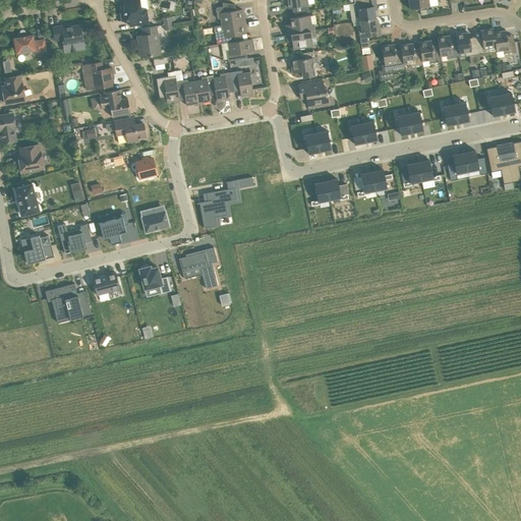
[(123,0),(124,5),(120,5),(123,20),(129,19),(130,26),(148,23),(146,9),(140,10),(138,0),(123,0)]
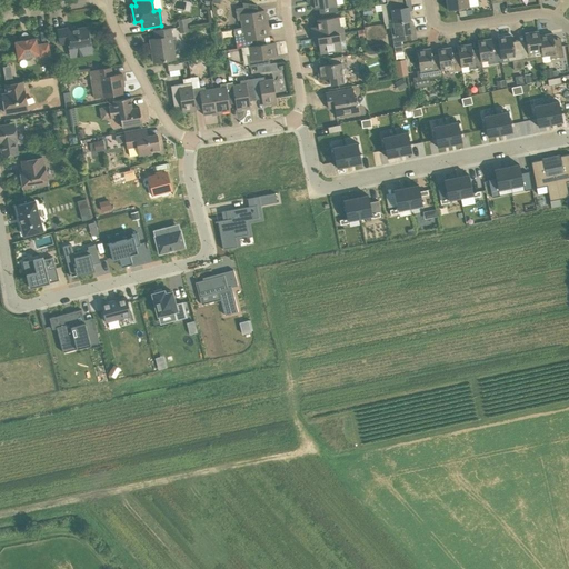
[(393,22),(410,19),(408,7),(411,6),(410,0),(406,0),(387,3),(381,5),(385,23),(393,22)]
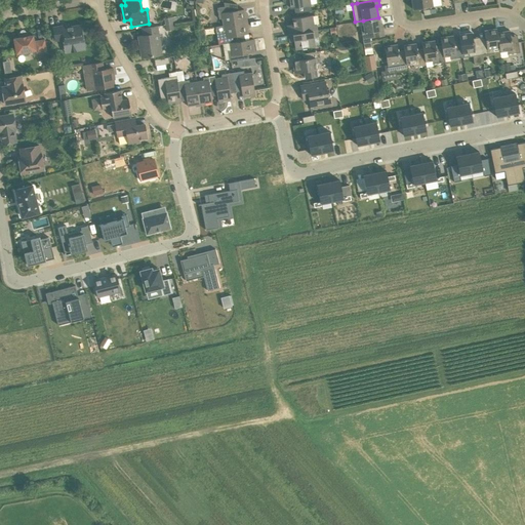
[(411,0),(413,9),(433,6),(432,0),(411,0)]
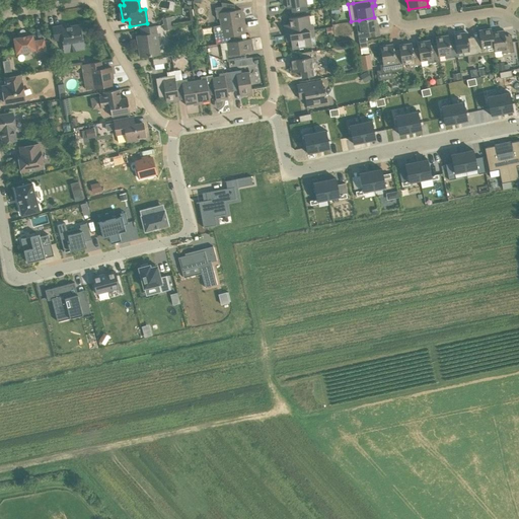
[(241,9),(235,10),(234,4),(221,2),(222,6),(215,7),(217,18),(220,18),(221,25),(243,21),(241,9)]
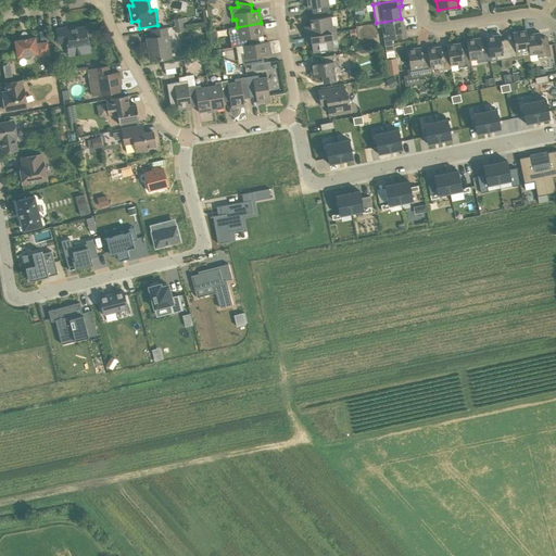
[(330,11),(329,5),(312,9),(313,14),(330,11)]
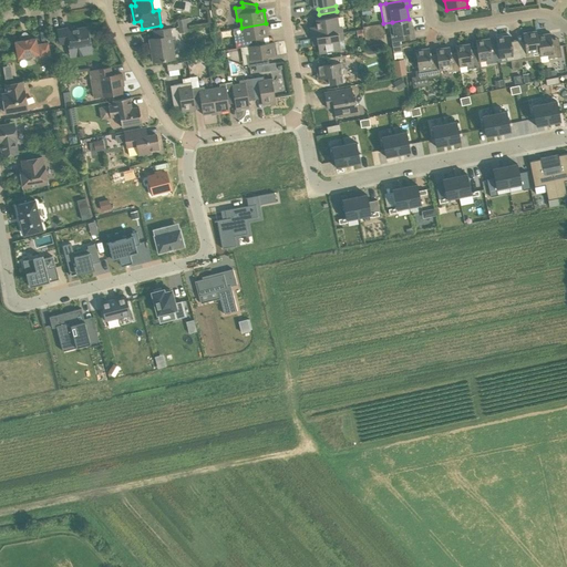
[(342,27),(339,27),(338,17),(316,20),(317,27),(310,28),(311,38),(343,33),(342,27)]
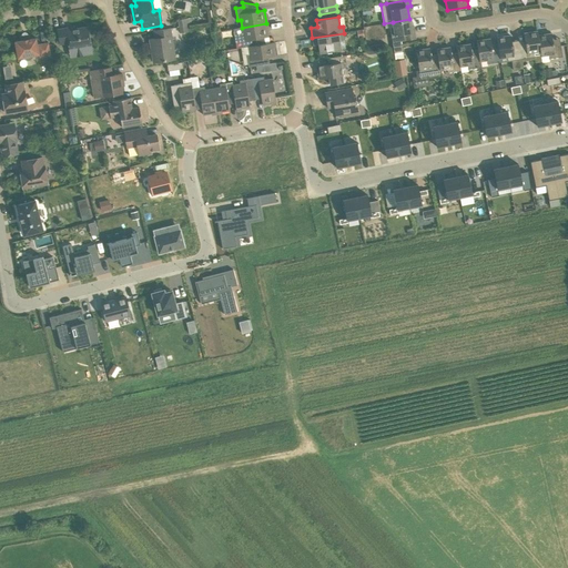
[(409,19),(393,22),(393,27),(391,28),(394,53),(403,52),(401,41),(416,39),(415,32),(412,32),(409,19)]
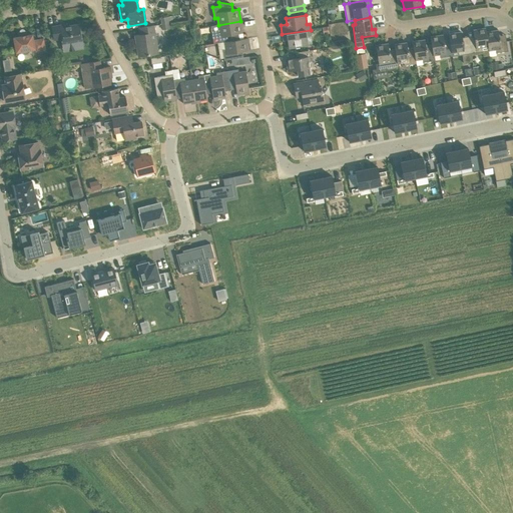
[(218,25),(210,26),(213,44),(217,43),(218,43),(224,42),(225,42),(239,39),(238,34),(242,33),(240,21),(218,25)]
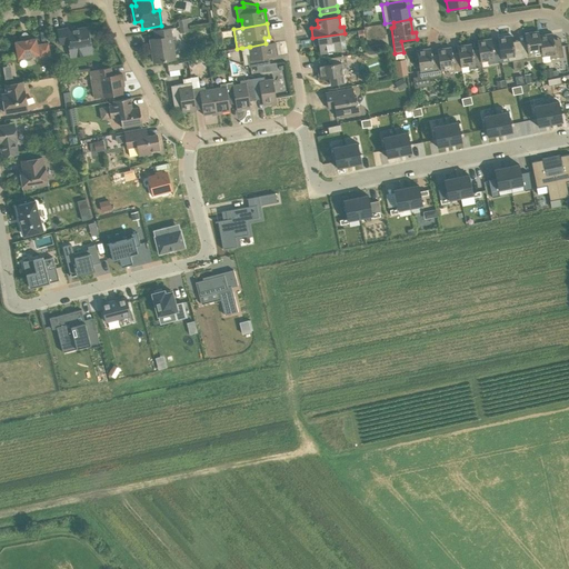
[(88,27),(67,30),(67,28),(58,30),(60,43),(68,42),(70,50),(91,46),(88,27)]
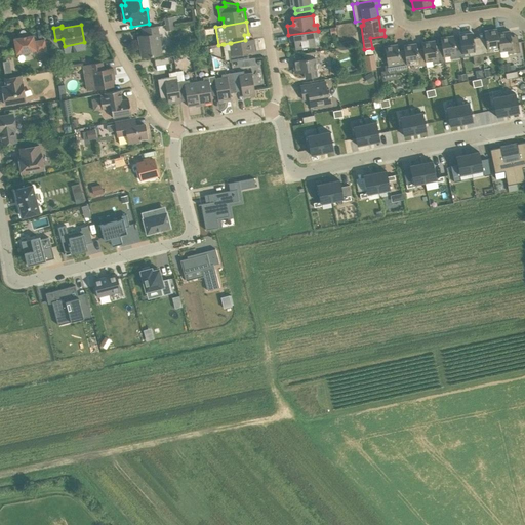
[(157,27),(142,29),(143,36),(138,36),(142,57),(162,54),(157,27)]
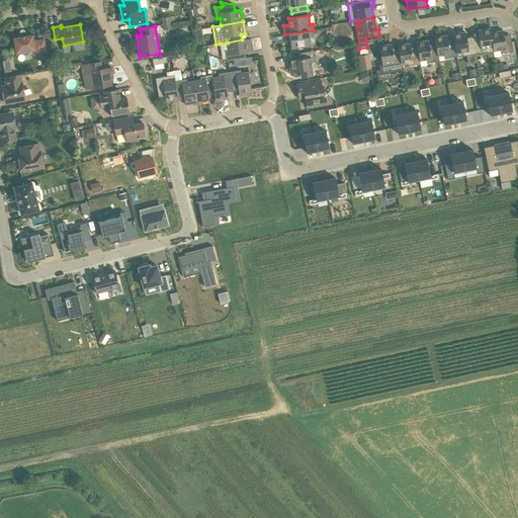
[(480,42),(473,44),(476,54),(488,52),(488,48),(493,48),(494,48),(491,32),(491,28),(478,30),(480,42)]
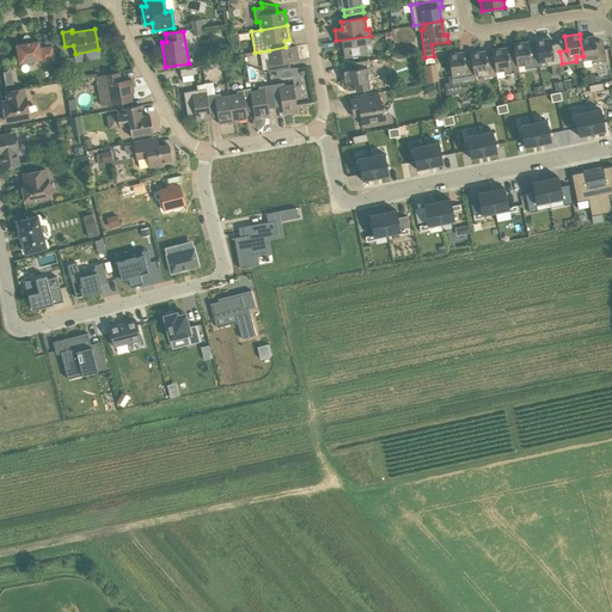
[(337,49),(343,48),(344,57),(368,54),(367,44),(372,43),(371,36),(336,41),(337,49)]
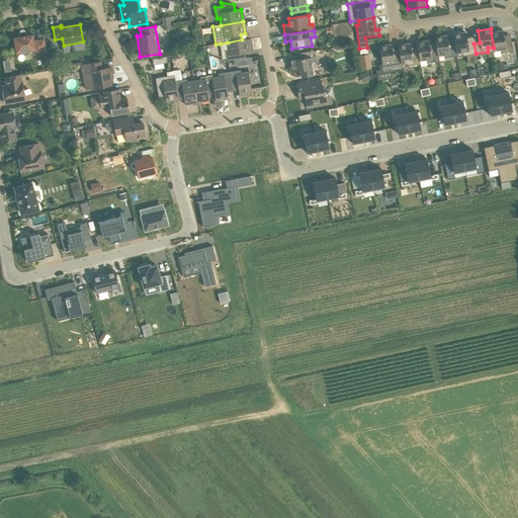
[(497,31),(491,32),(494,48),(493,48),(494,51),(500,50),(501,54),(513,52),(512,41),(505,44),(503,30),(497,31)]
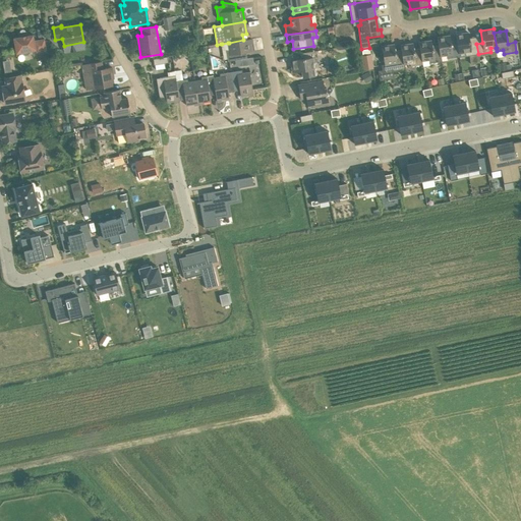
[(45,39),(35,41),(34,35),(29,36),(27,32),(18,34),(18,37),(13,38),(16,54),(36,50),(37,53),(47,51),(45,39)]
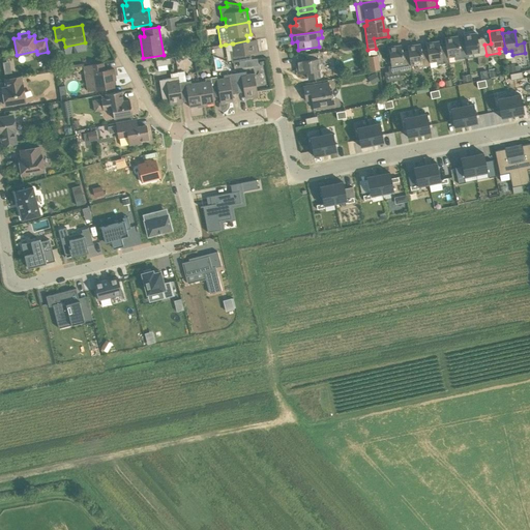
[(476,33),(464,35),(464,40),(467,54),(474,53),(474,57),(478,56),(479,65),(488,64),(487,55),(484,45),(478,46),(476,33)]
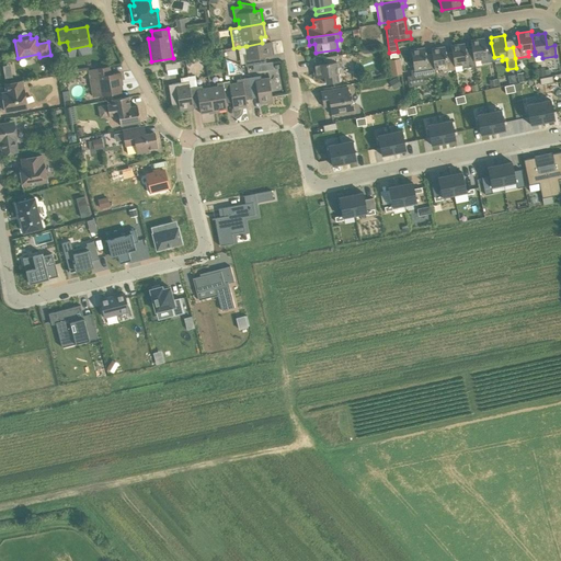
[(485,44),(484,38),(471,39),(472,48),(471,48),(473,60),(474,60),(482,59),(482,64),(494,63),(494,57),(491,43),(485,44)]
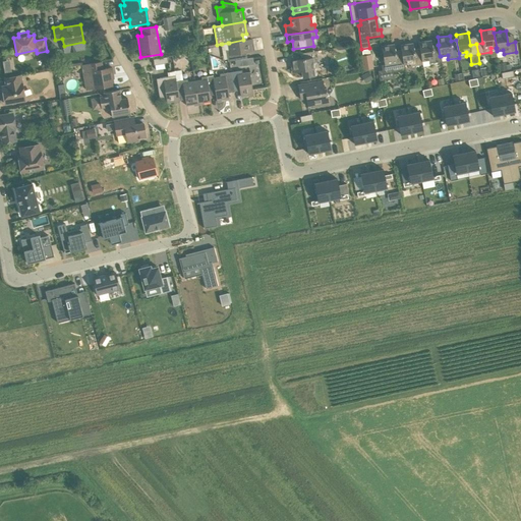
[(229,50),(226,50),(228,61),(235,60),(241,59),(247,58),(246,53),(252,52),(250,39),(229,43),(228,43),(229,50)]
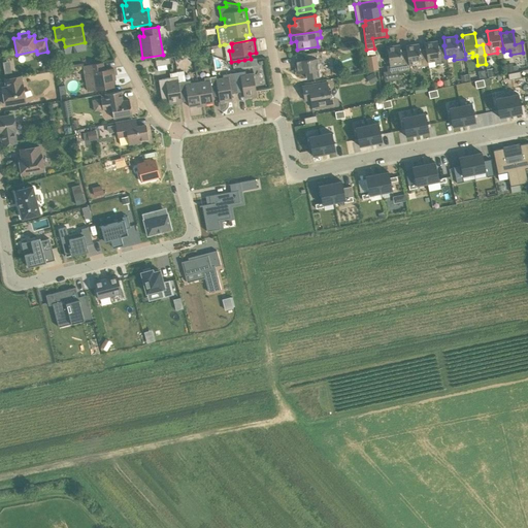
[(443,45),(438,46),(437,40),(425,42),(425,48),(426,48),(428,62),(434,61),(435,65),(448,63),(447,57),(446,57),(443,45)]
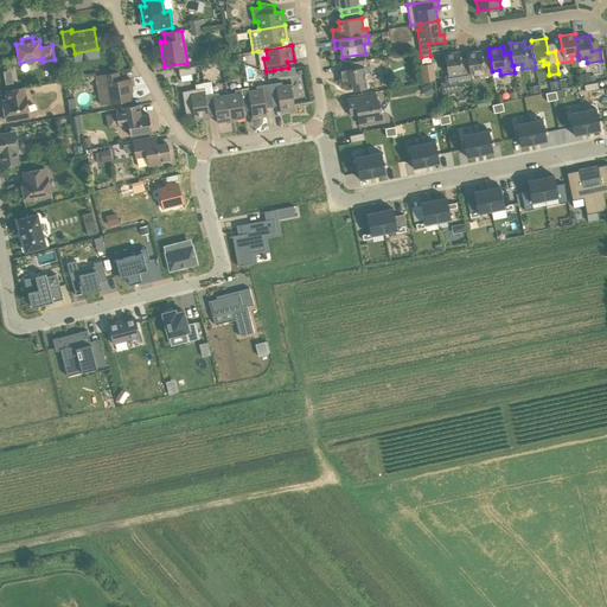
[(481,50),(466,52),(467,57),(470,75),(471,75),(478,74),(479,78),(493,76),(492,71),(491,64),(484,65),(481,50)]
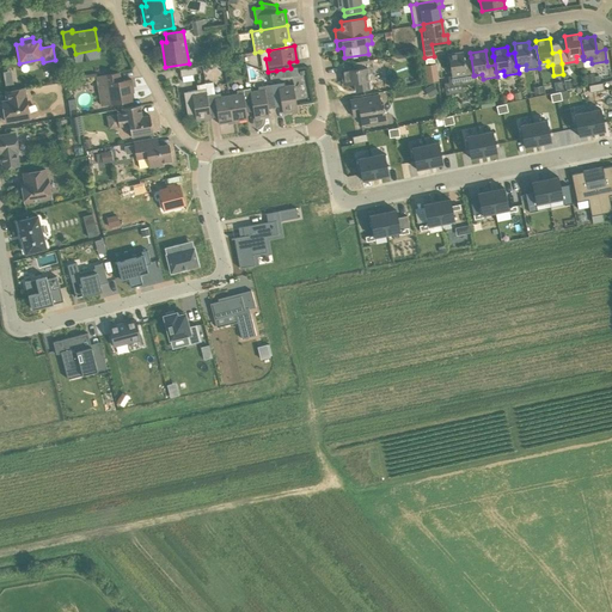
[(471,57),(464,59),(463,51),(448,54),(452,75),(448,77),(450,83),(445,84),(446,95),(464,92),(463,85),(476,83),(476,80),(475,75),(473,75),(471,57)]
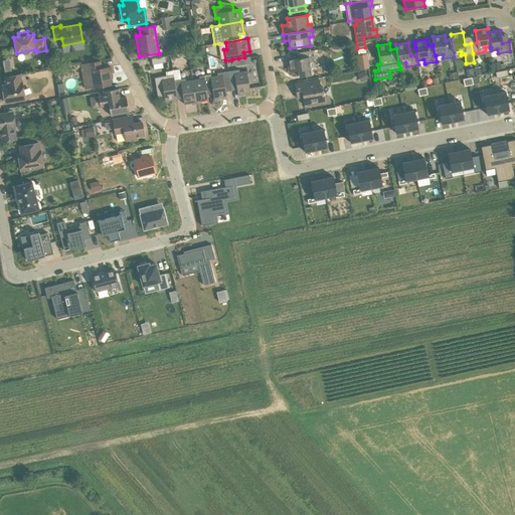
[(310,61),(315,61),(313,51),(297,53),(298,58),(289,59),(290,63),(288,64),(289,71),(299,70),(300,76),(312,74),(311,68),(312,68),(310,61)]
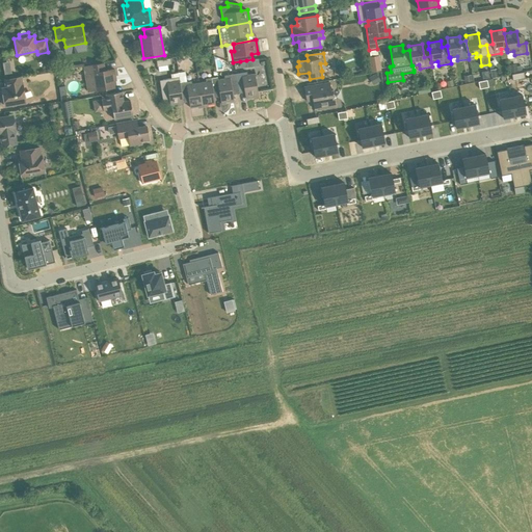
[(372,73),(381,71),(379,56),(369,57),(372,73)]
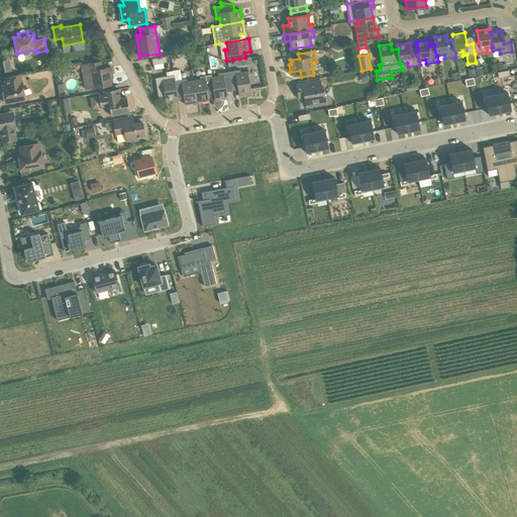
[(166,56),(152,59),(153,65),(167,62),(166,56)]
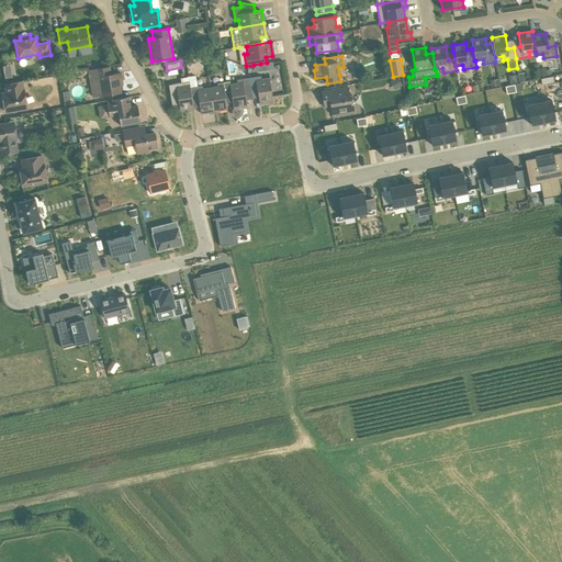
[(267,63),(260,64),(261,71),(274,69),(273,62),(267,63)]
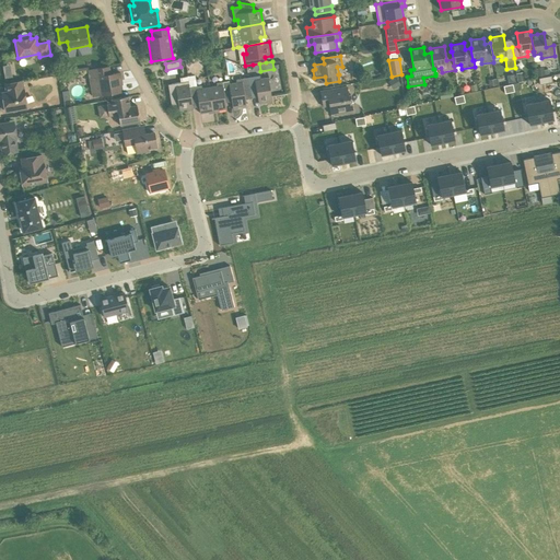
[(11,63),(3,65),(6,78),(13,77),(11,63)]
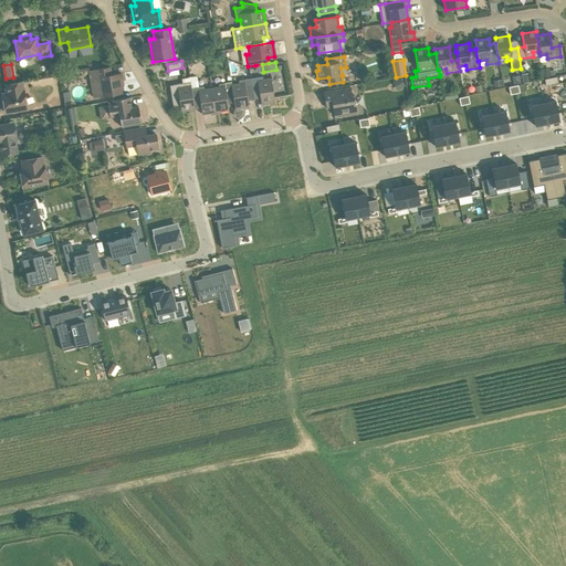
[(96,70),(88,71),(91,80),(100,77),(101,87),(92,88),(93,97),(104,96),(122,93),(121,85),(124,85),(122,73),(112,75),(111,66),(96,70)]
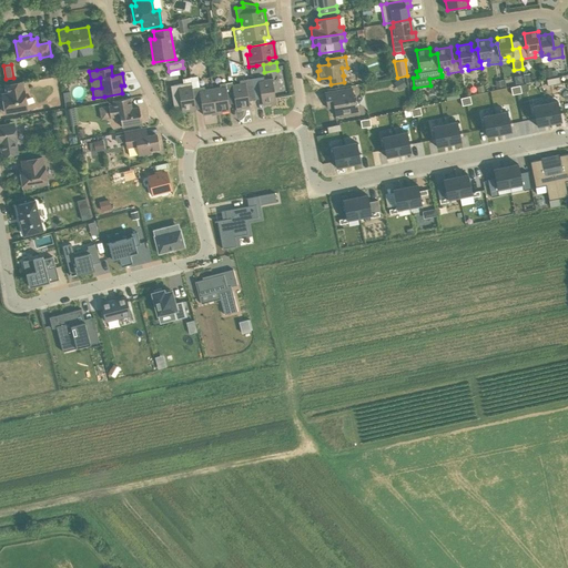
[(553,70),(544,71),(545,79),(554,78),(553,70)]
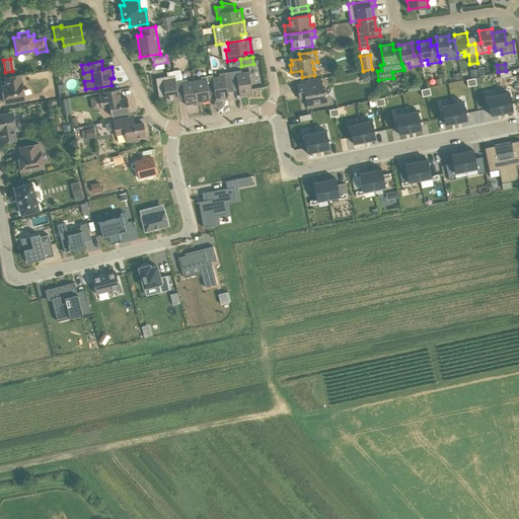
[(478,67),(479,76),(487,75),(486,66),(478,67)]
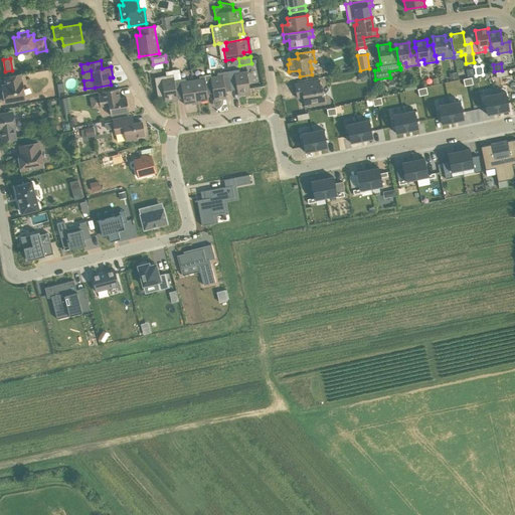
[(239,69),(228,71),(229,78),(231,91),(237,90),(238,96),(250,93),(246,71),(239,72),(239,69)]
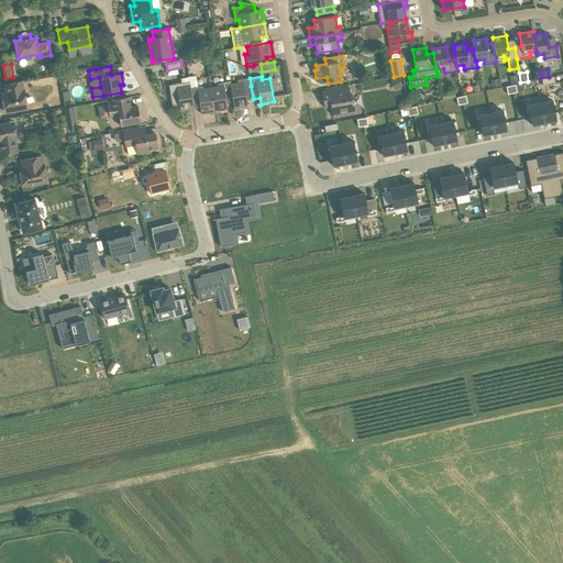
[(555,76),(542,78),(543,85),(556,83),(555,76)]
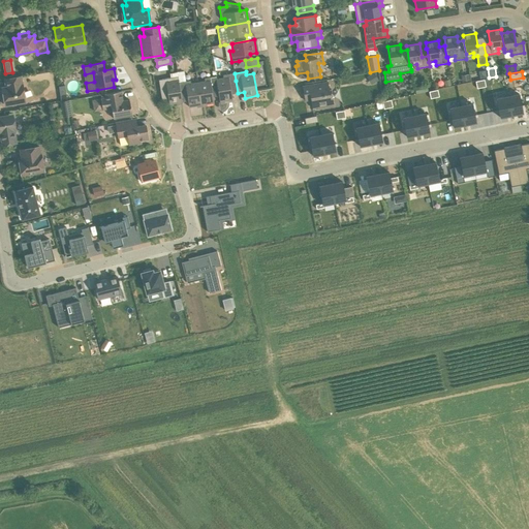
[(179,83),(179,80),(178,72),(170,73),(170,78),(159,80),(162,100),(168,99),(169,104),(182,102),(179,83)]
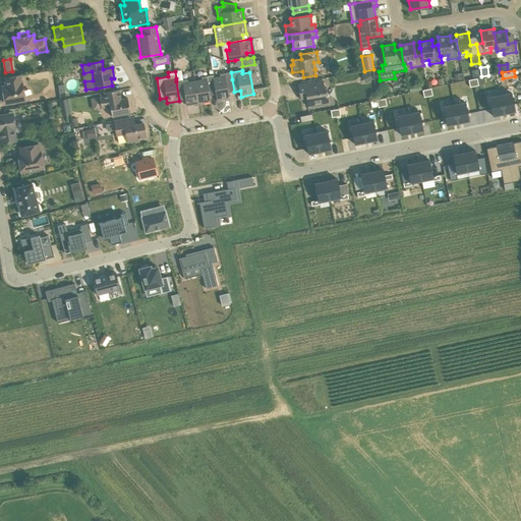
[(214,78),(213,78),(216,95),(217,100),(229,98),(228,93),(234,92),(232,79),(231,72),(220,74),(220,76),(214,78)]
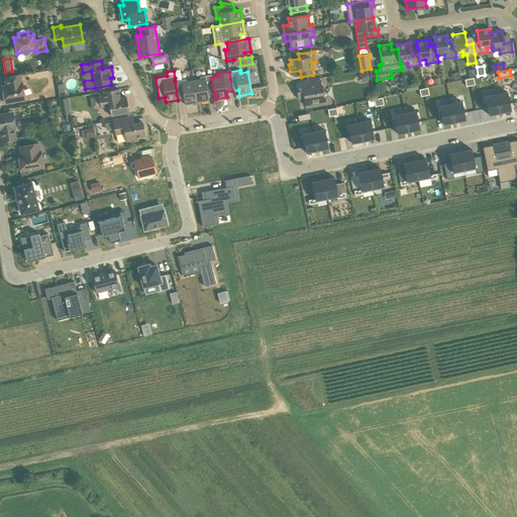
[(367,72),(358,76),(363,83),(370,79),(367,72)]
